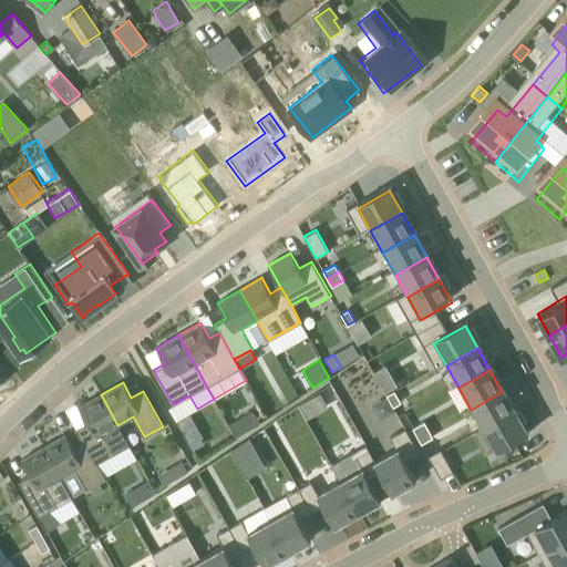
[(401,402),(394,390),(387,394),(393,406),(401,402)]
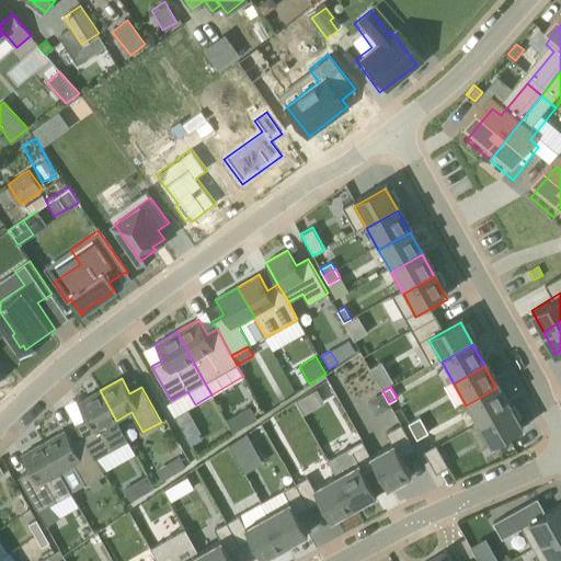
[(510,410),(496,388),(466,405),(478,427),(510,410)]
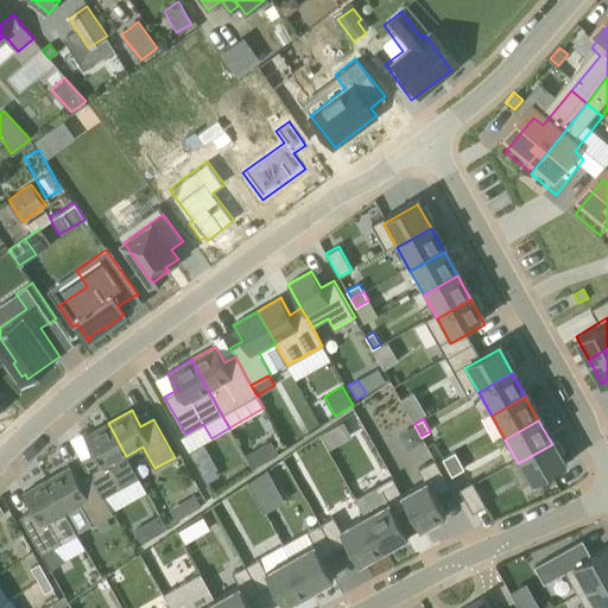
[(111,464),(126,456),(108,423),(84,436),(94,453),(81,460),(90,476),(92,476),(103,498),(103,496),(122,486),(111,464)]
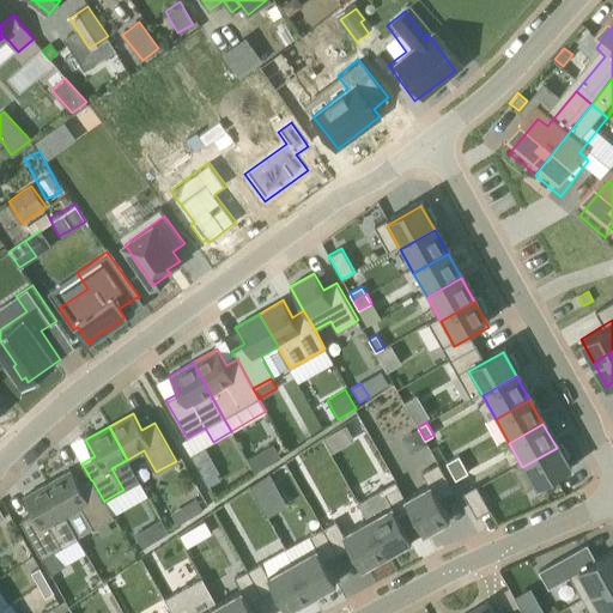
[(345,426),(325,438),(332,450),(352,439),(345,426)]
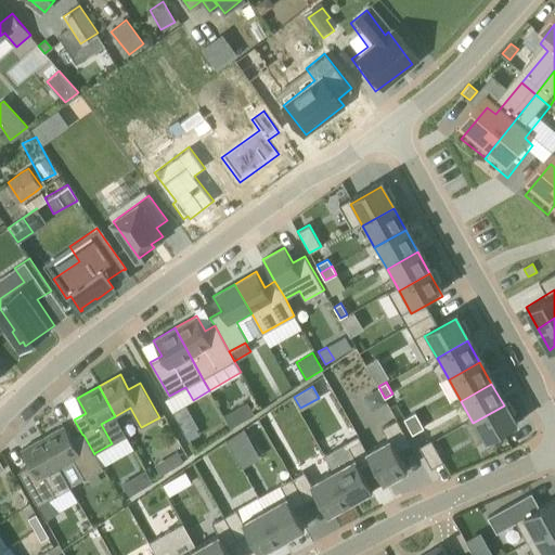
[(247,401),(234,409),(241,421),(254,413),(247,401)]
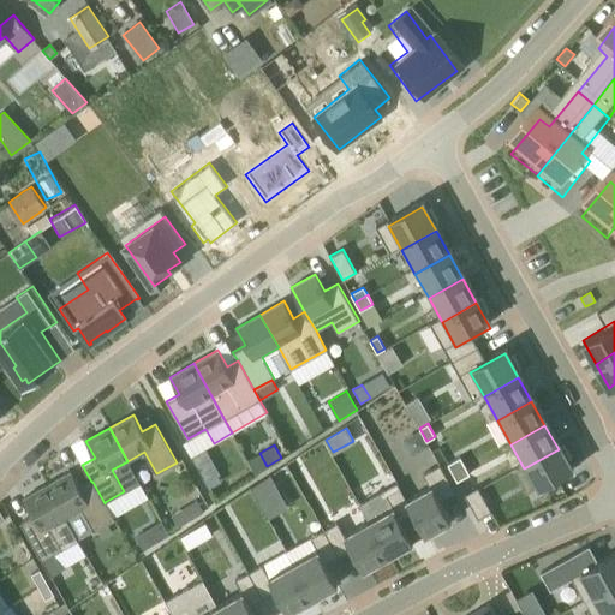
[(572,475),(559,449),(524,469),(537,494),(572,475)]
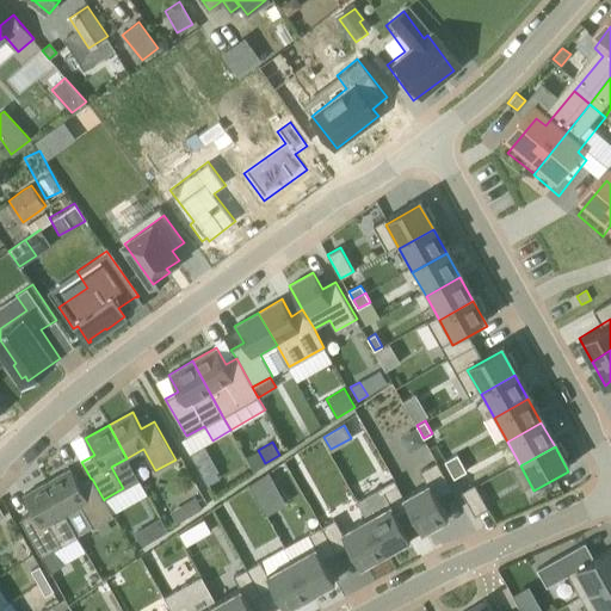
[(462,462),(457,455),(445,461),(449,469),(462,462)]
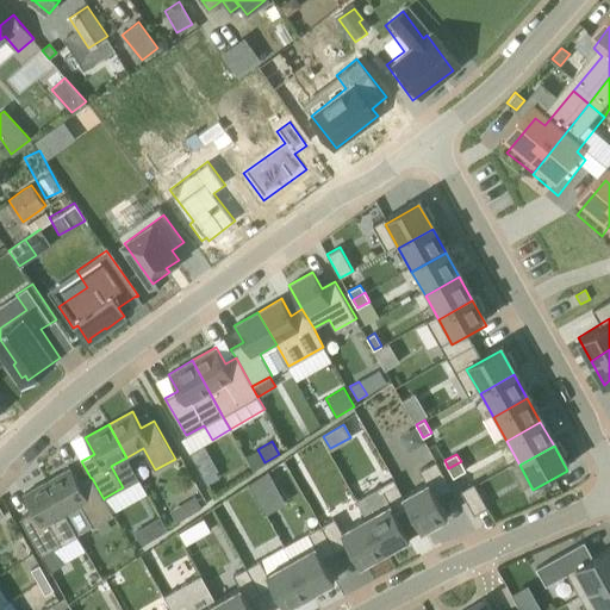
[(466,470),(461,461),(448,468),(453,477),(466,470)]
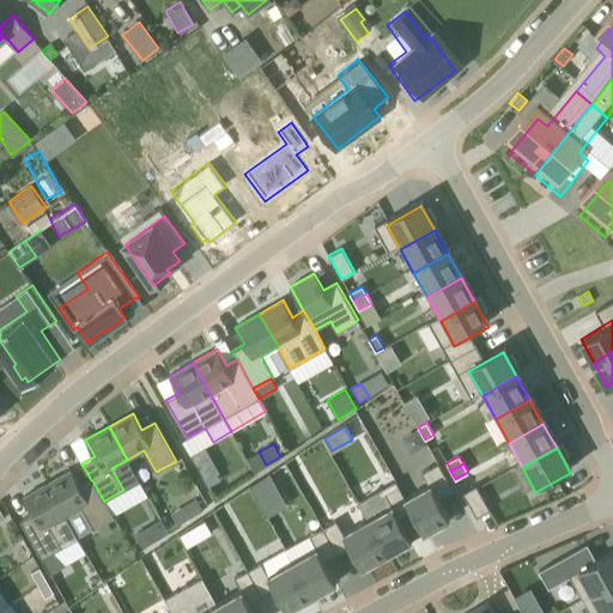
[(114,517),(104,501),(104,502),(92,480),(91,480),(80,486),(71,469),(47,484),(66,517),(82,508),(93,529),(114,517)]
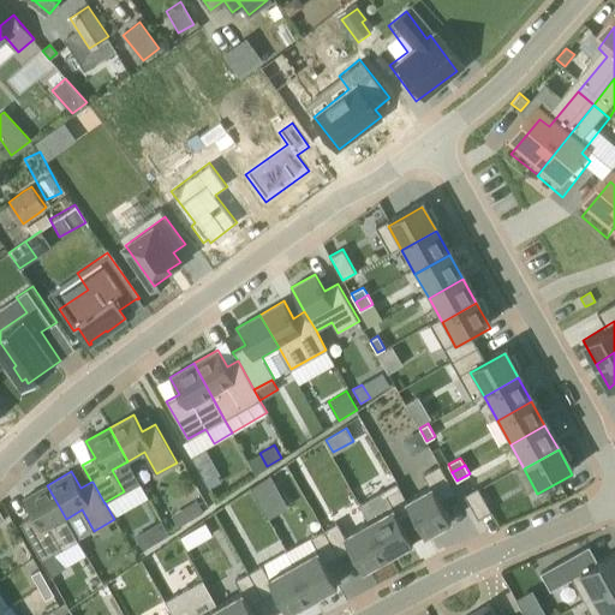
[(250,488),(257,500),(276,489),(269,475),(250,488)]
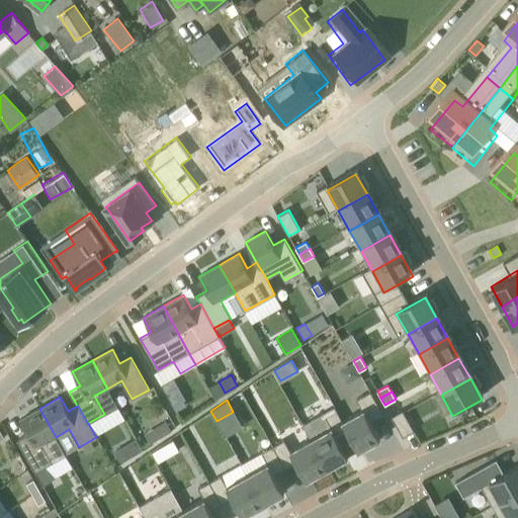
[(65,454),(56,437),(39,409),(19,420),(27,434),(17,439),(34,471),(46,465),(65,454)]
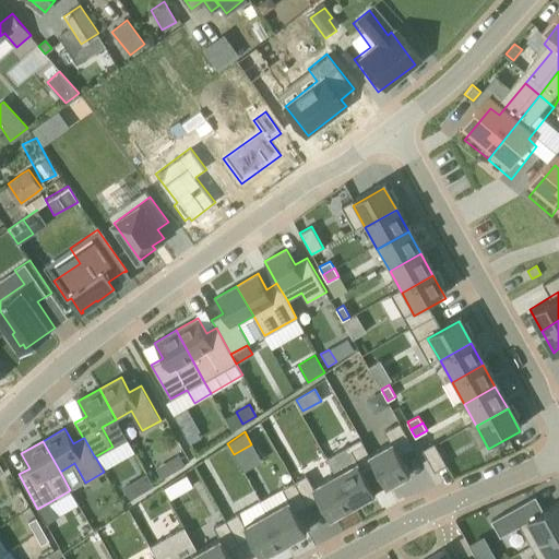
[(435,472),(447,465),(433,442),(423,449),(435,472)]
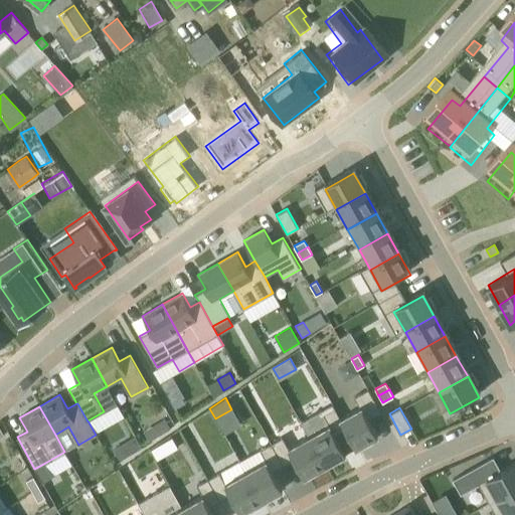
[(343,421),(359,451),(380,439),(364,409),(343,421)]
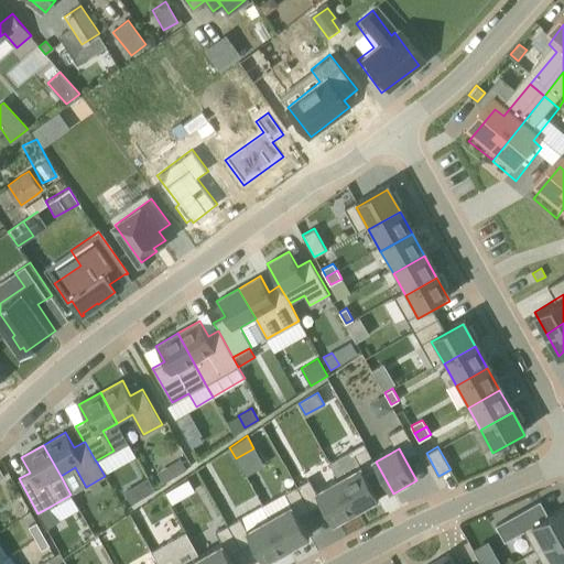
[(169,465),(175,476),(186,468),(181,458),(169,465)]
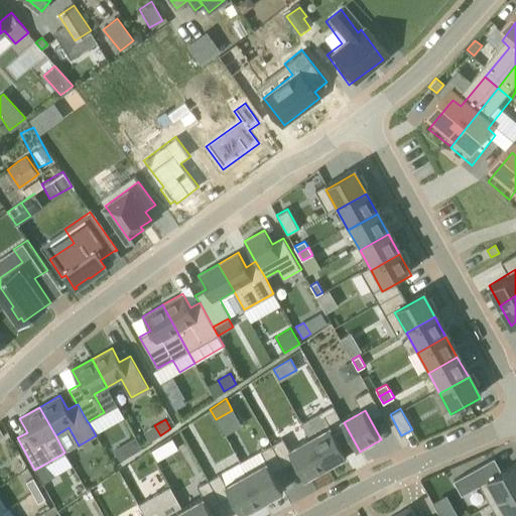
[(311,440),(328,469),(349,458),(333,428),(311,440)]
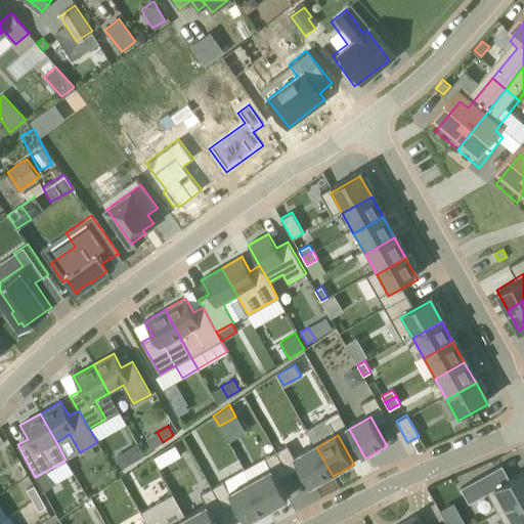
[(333,476),(316,447),(296,459),(312,488),(333,476)]
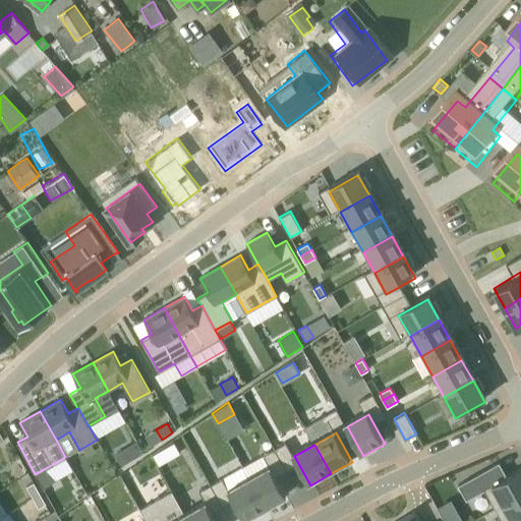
[(132,460),(125,448),(114,455),(122,466),(132,460)]
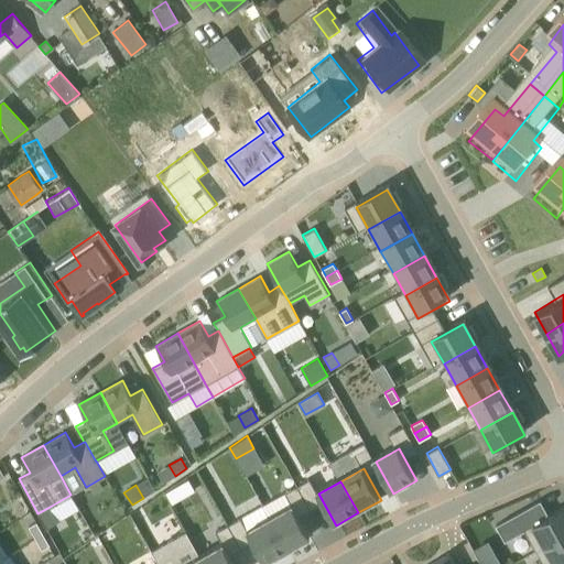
[(535,502),(496,524),(505,541),(524,530),(535,551),(563,533),(563,505),(549,514),(544,517),(535,502)]
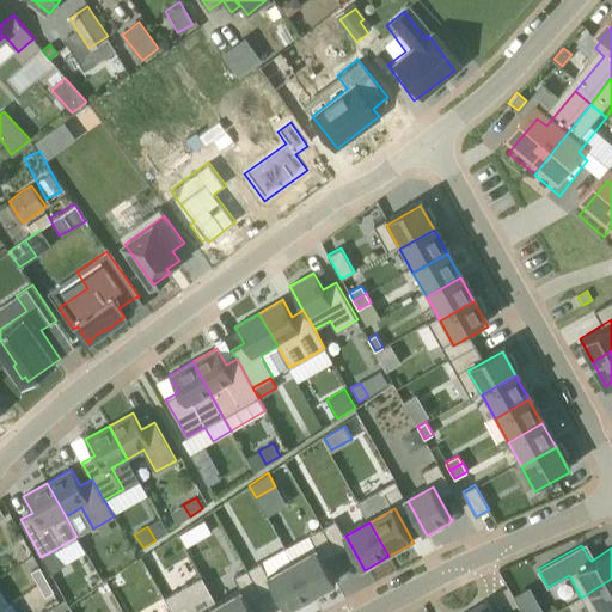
[(54,550),(41,557),(49,571),(62,564),(54,550)]
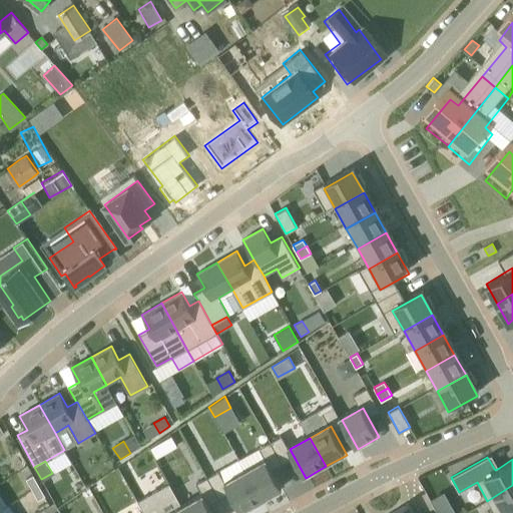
[(267,462),(245,473),(262,502),(283,491),(267,462)]
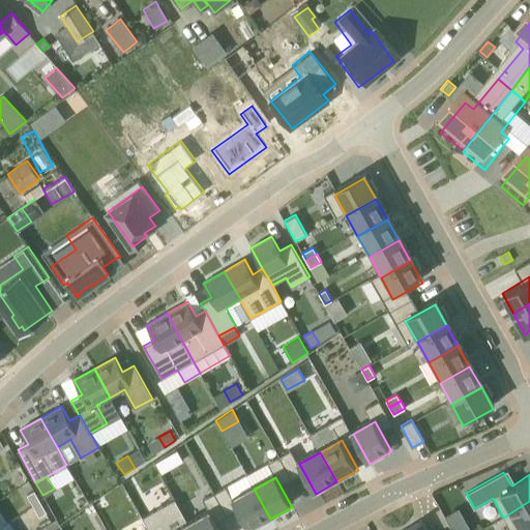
[(233,501),(248,529),(249,529),(270,519),(254,489),(233,501)]
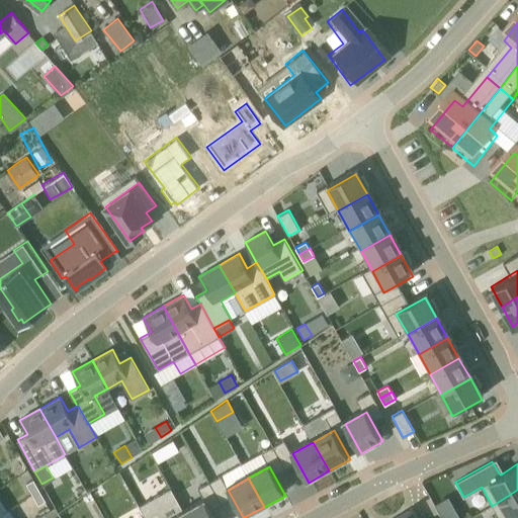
[(26,484),(32,494),(39,490),(33,480),(26,484)]
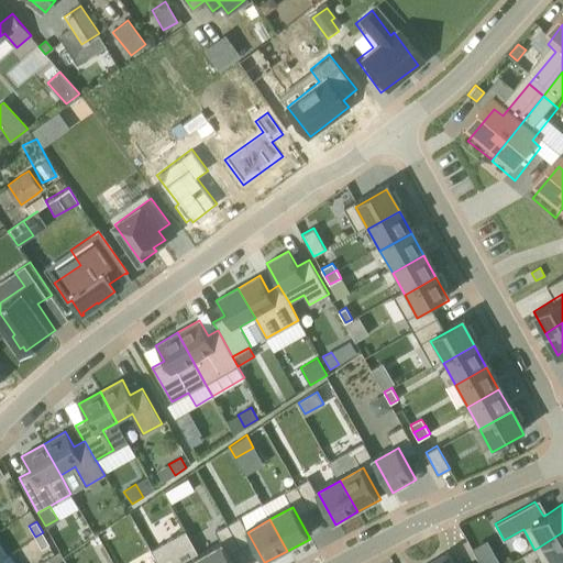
[(43,532),(35,537),(42,549),(50,544),(43,532)]
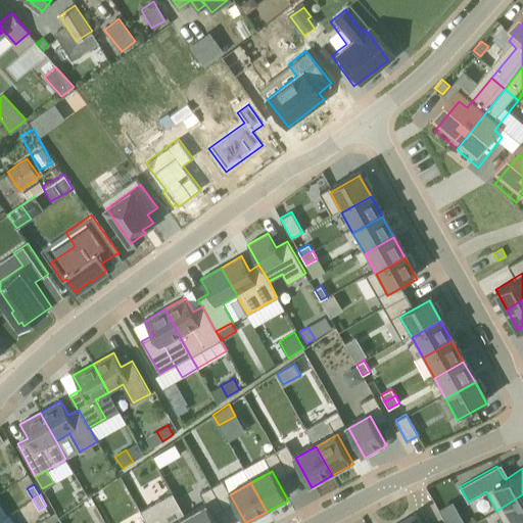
[(522,522),(522,494),(496,511),(504,522),(522,522)]
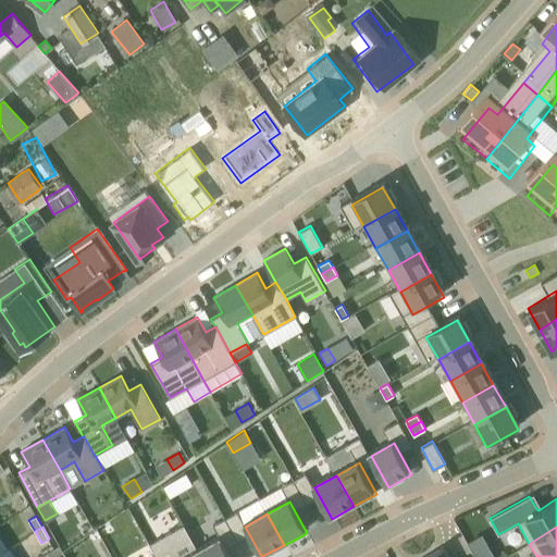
[(197,553),(199,556),(229,556),(220,541),(197,553)]
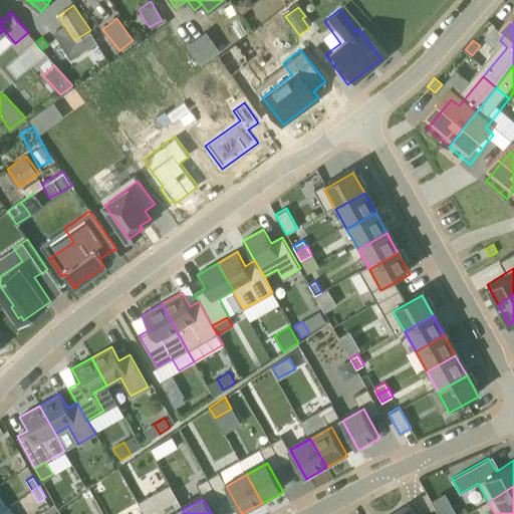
[(437,513),(435,513),(416,513),(412,505),(395,513),(437,513)]
